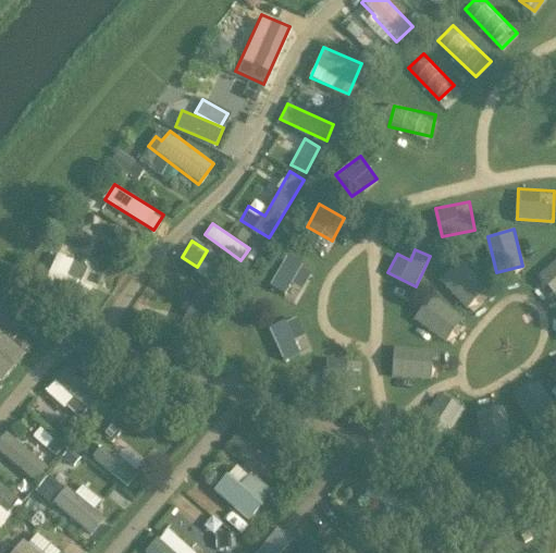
[(57,252),(45,283),(87,299),(99,269),(57,252)]
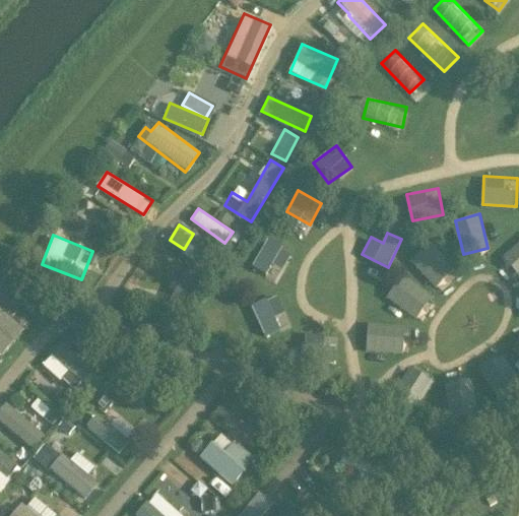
[(277,280),(293,250),(266,237),(251,267),(277,280)]
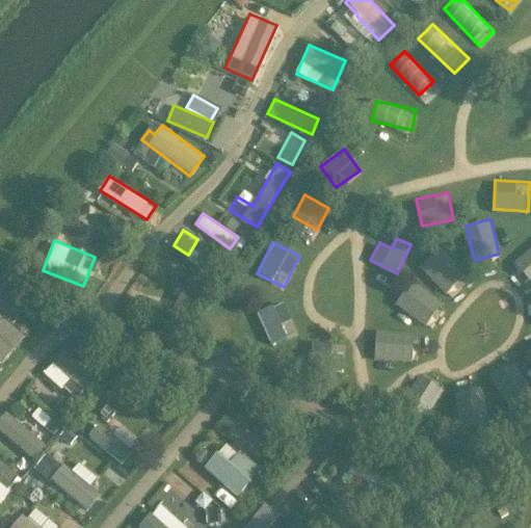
[(530,281),(530,245),(513,261),(530,281)]
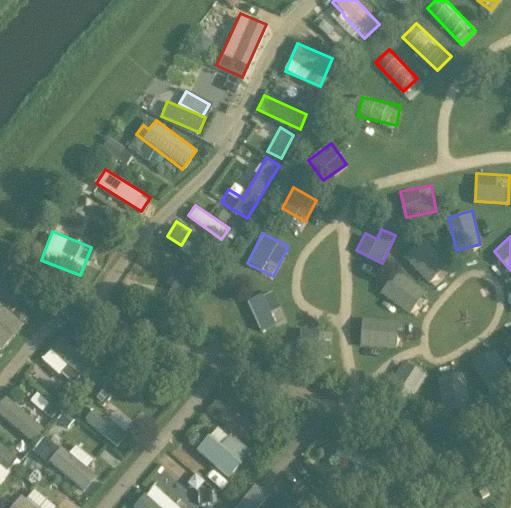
[(427,239),(405,256),(426,282),(448,265),(427,239)]
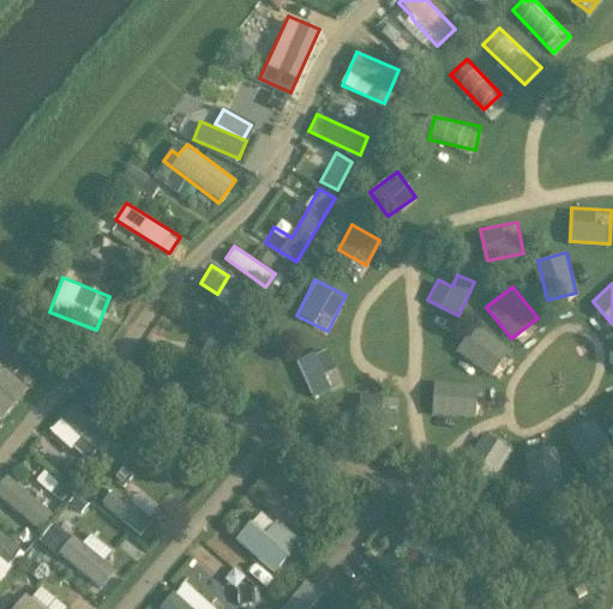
[(456,349),(491,375),(511,349),(475,323),(456,349)]
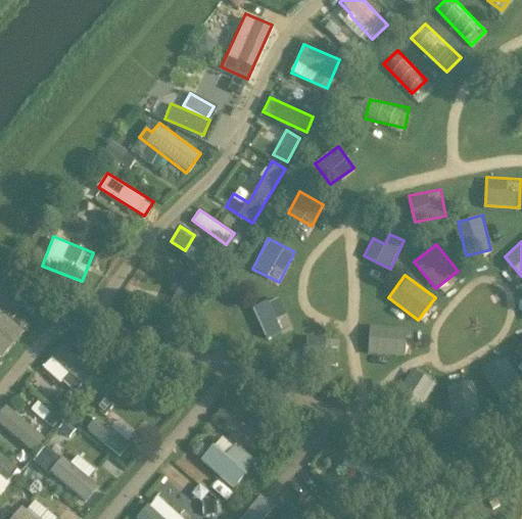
[(280,294),(252,307),(266,337),(293,325),(280,294)]
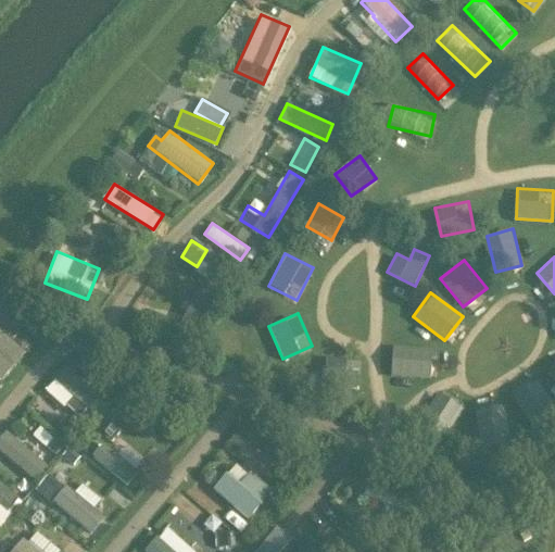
[(0,380),(25,353),(0,329),(0,380)]
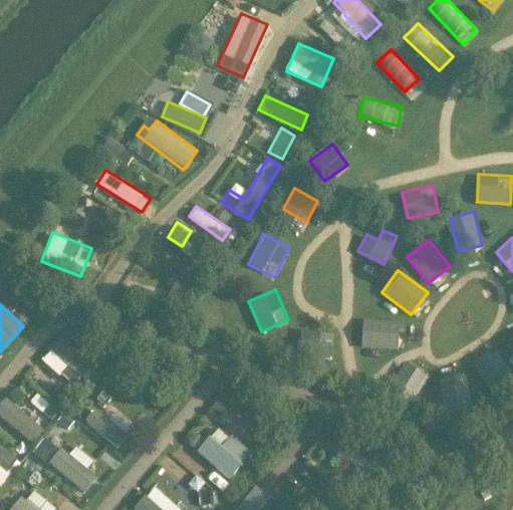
[(361,346),(399,347),(400,320),(362,319),(361,346)]
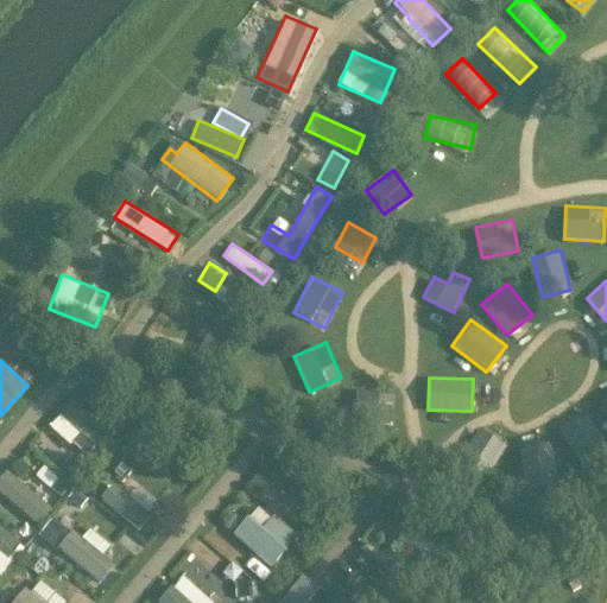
[(355,419),(391,420),(392,391),(356,389),(355,419)]
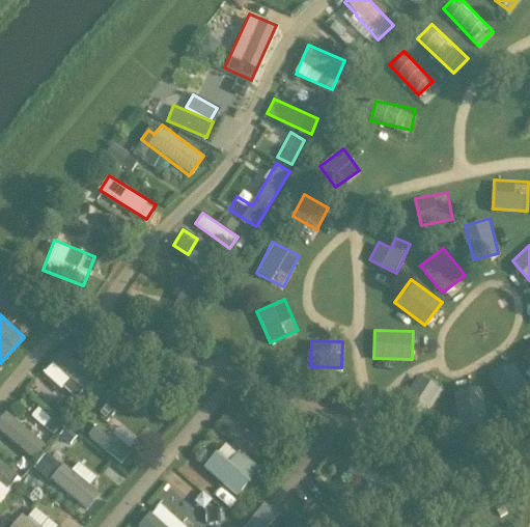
[(44,370),(63,388),(83,366),(62,349),(44,370)]
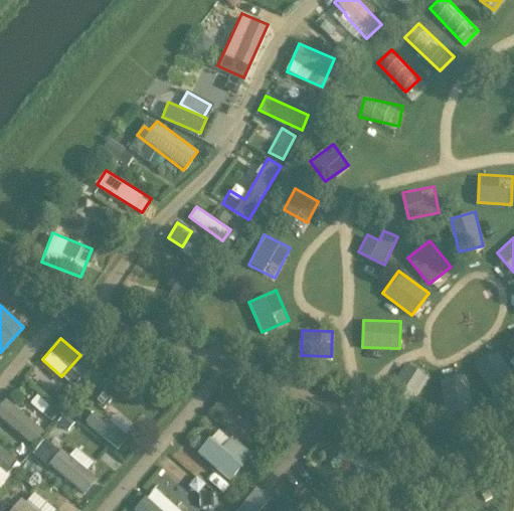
[(513,379),(498,351),(476,363),(493,393),(513,381),(513,379)]
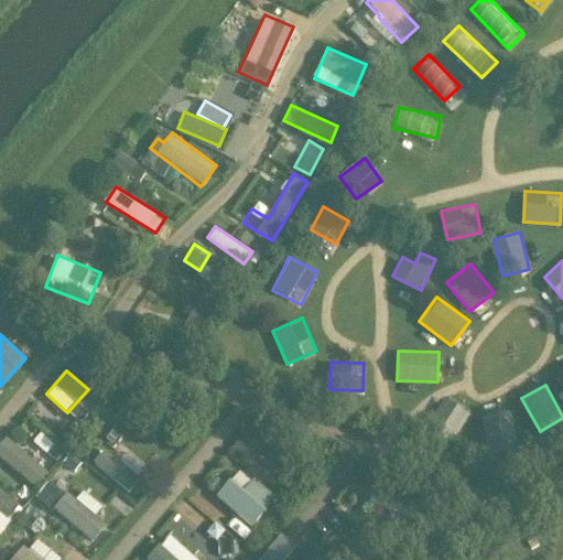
[(424,429),(448,445),(469,412),(445,396),(424,429)]
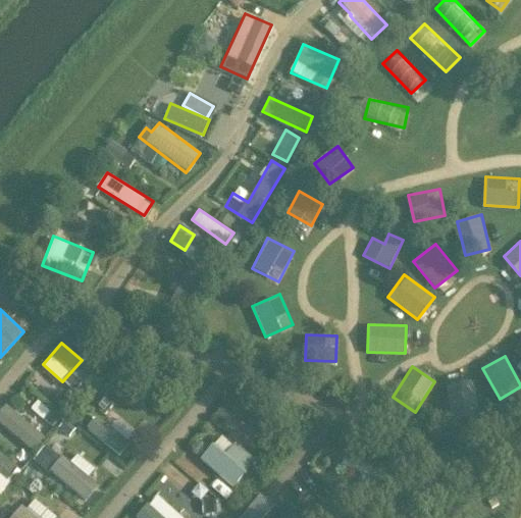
[(473,378),(447,382),(452,418),(478,415),(473,378)]
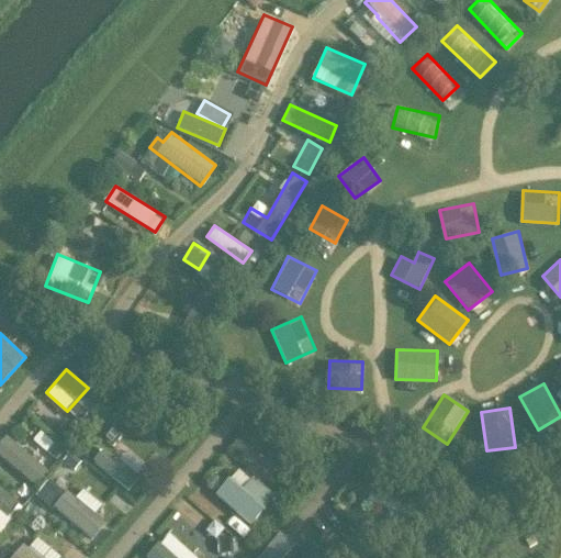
[(7,434),(0,442),(0,457),(34,484),(48,468),(7,434)]
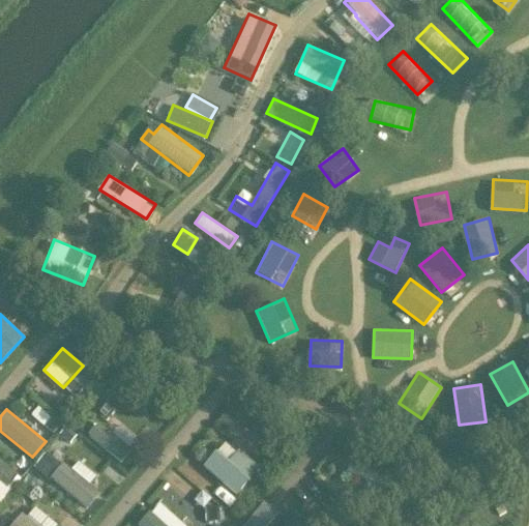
[(120,460),(139,439),(120,422),(112,432),(98,419),(87,432),(120,460)]
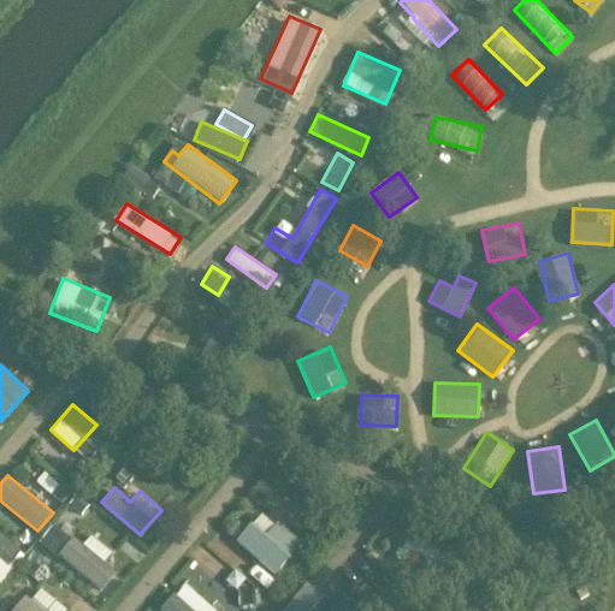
[(275,573),(301,544),(262,510),(236,539),(275,573)]
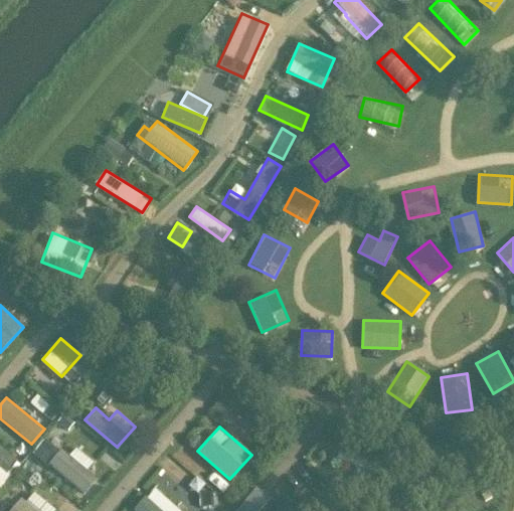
[(99,478),(87,469),(92,463),(65,442),(56,454),(41,443),(34,452),(86,493),(99,478)]
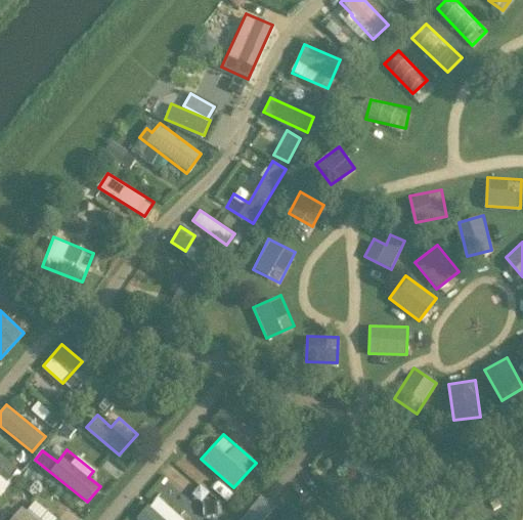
[(388,467),(348,451),(343,466),(382,481),(388,467)]
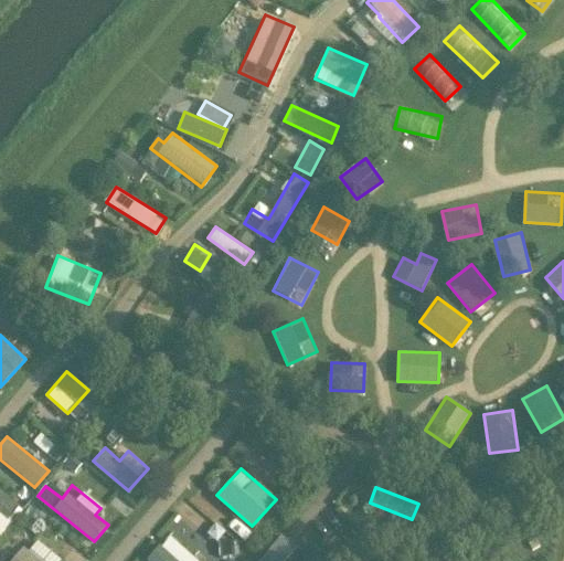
[(0,533),(22,506),(0,489),(0,533)]
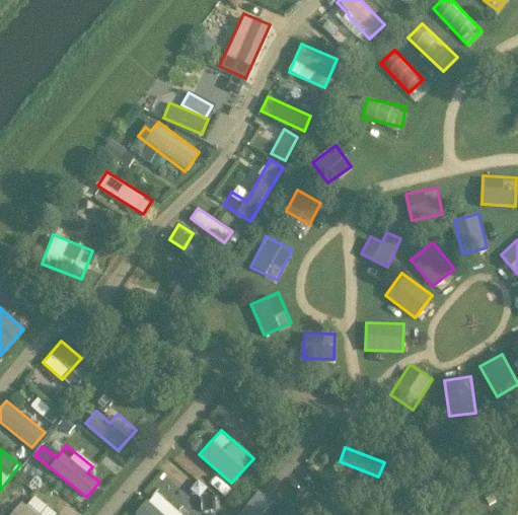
[(259,490),(236,514),(261,514),(273,502),(259,490)]
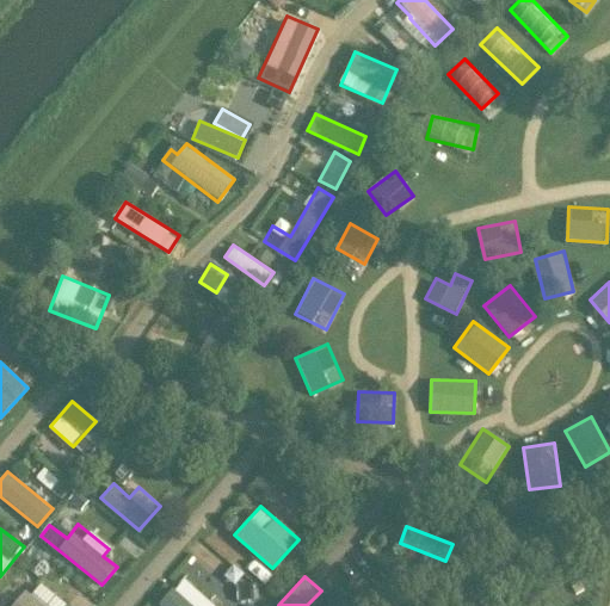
[(215,605),(183,577),(159,605),(160,605),(215,605)]
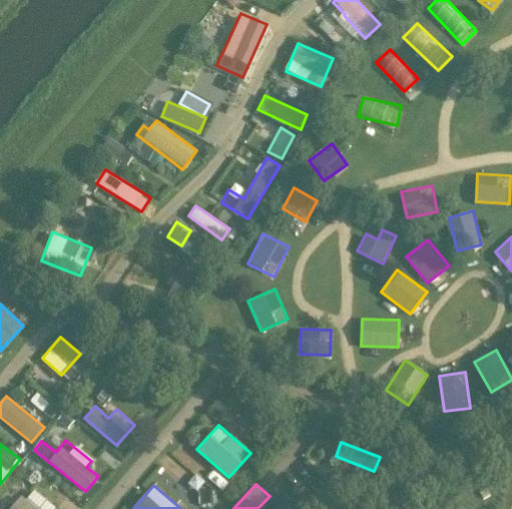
[(11,508),(57,508),(58,508),(29,486),(11,508)]
